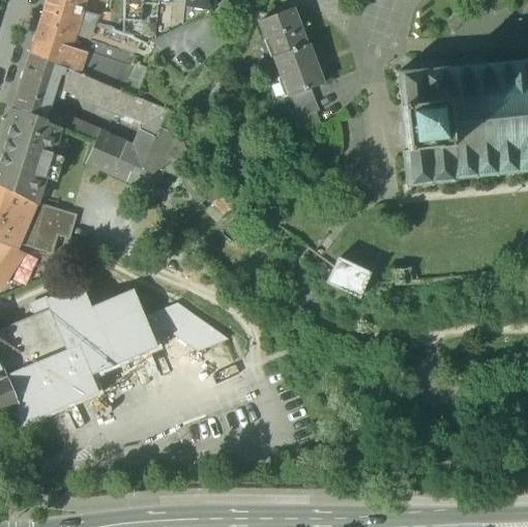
[(46,0),(44,9),(42,10),(79,19),(81,11),(83,0),(46,0)]
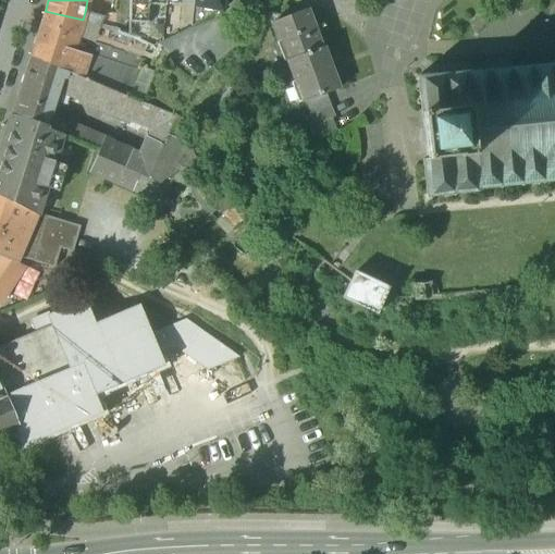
[(132,0),(131,20),(150,22),(151,3),(168,4),(168,0),(181,0),(194,1),(194,0),(132,0)]
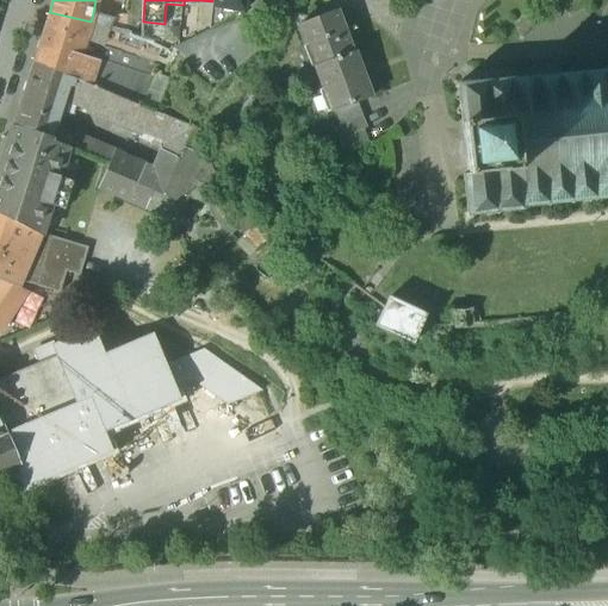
[(212,0),(212,1),(211,14),(218,16),(219,7),(229,8),(229,7),(243,10),(244,0),(212,0)]
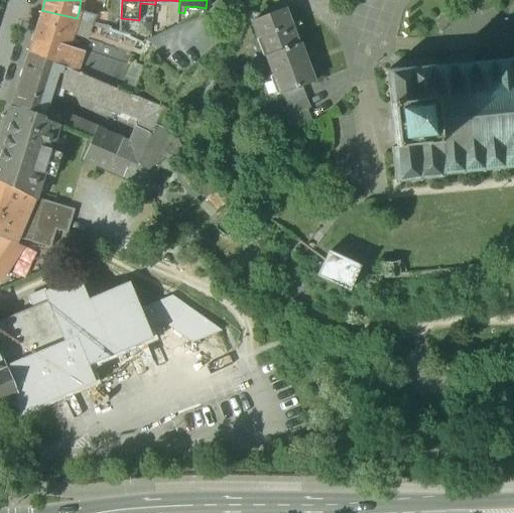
[(284,8),(252,20),(258,36),(262,35),(269,53),(297,43),(284,8)]
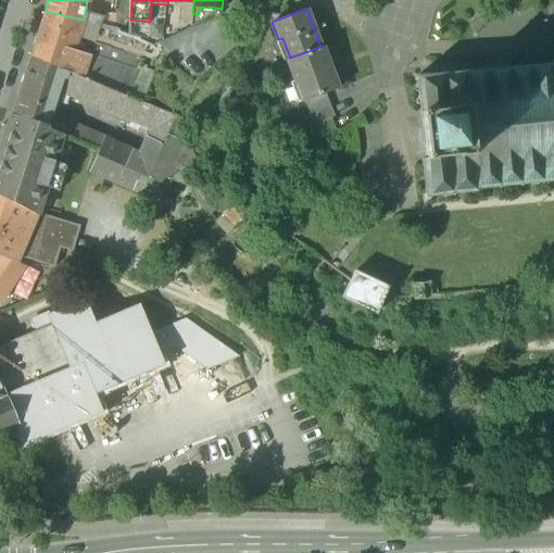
[(105,10),(104,15),(89,11),(88,12),(85,12),(83,20),(113,29),(118,13),(105,10)]
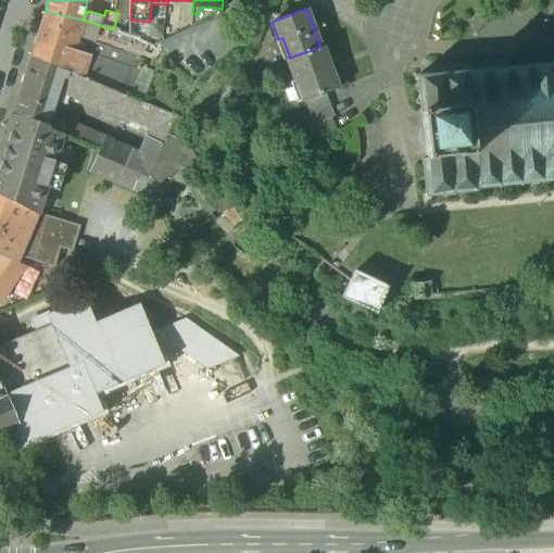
[(83,20),(45,11),(32,55),(84,76),(85,76),(130,96),(140,68),(136,67),(74,49),(78,34),(111,45),(115,30),(113,29),(83,20)]
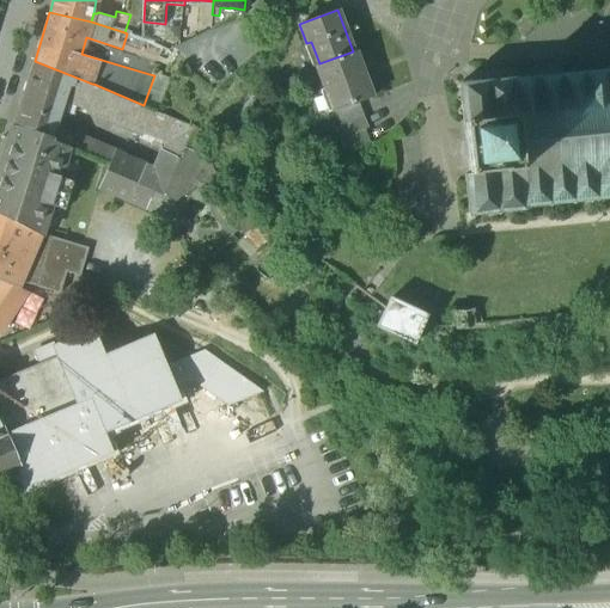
[(130,35),(127,34),(122,49),(122,51),(138,57),(145,38),(130,35)]
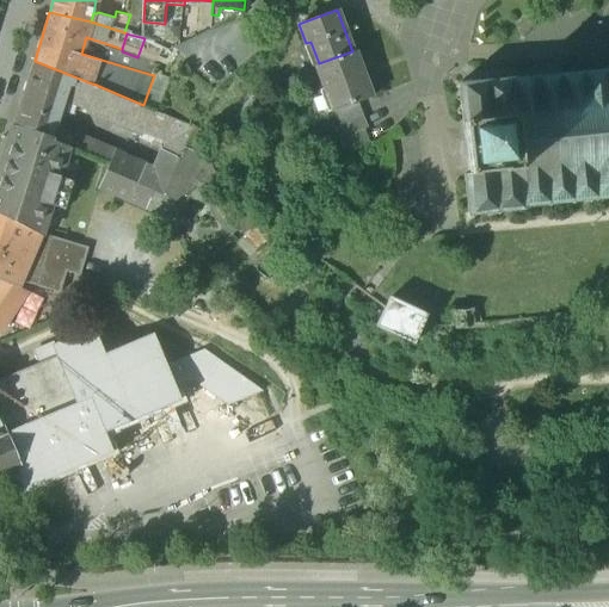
[(122,49),(86,37),(81,54),(149,74),(154,63),(137,57),(122,51),(122,49)]
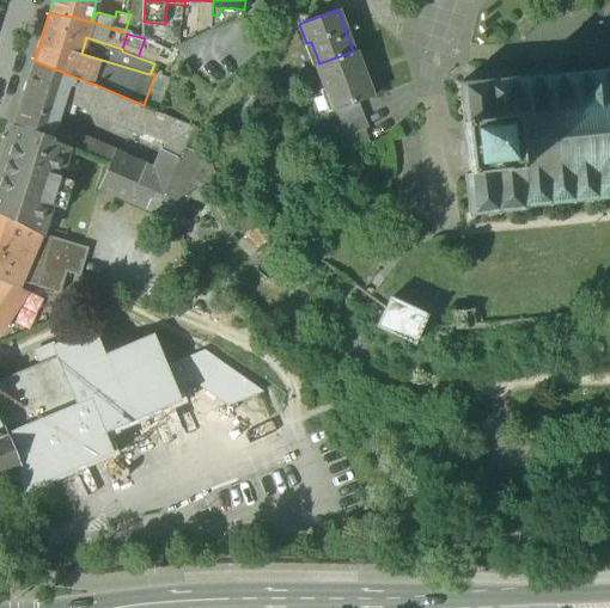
[(154,42),(145,38),(138,57),(154,63),(164,47),(154,42)]
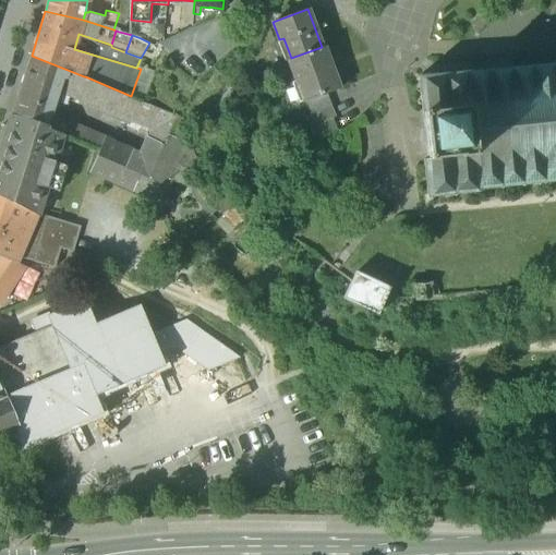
[(291,58),(289,59),(304,101),(305,100),(327,93),(339,88),(323,46),(322,47),(291,58)]
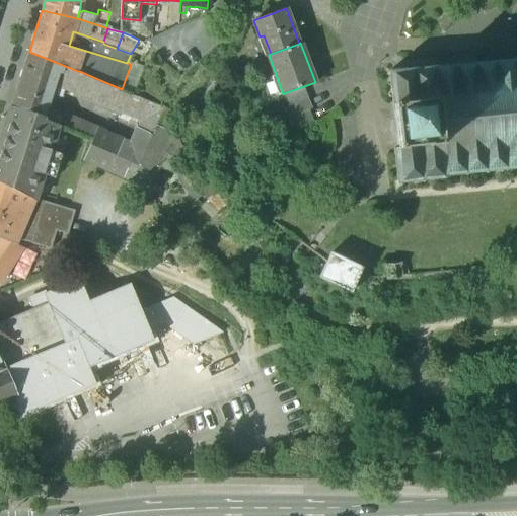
[(152,102),(137,95),(133,94),(122,89),(79,71),(78,71),(29,52),(28,52),(12,105),(47,117),(54,93),(61,96),(65,86),(143,119),(131,143),(148,150),(159,160),(163,149),(180,159),(188,154),(173,128),(181,115),(152,102)]
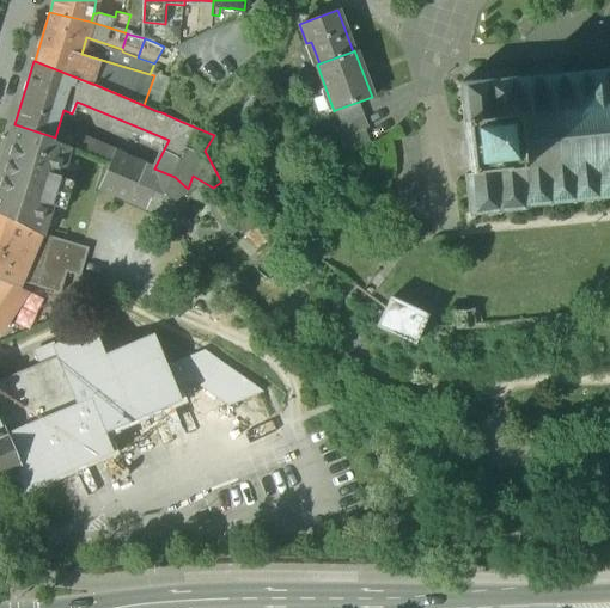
[(456,85),(461,87),(467,148),(469,172),(465,173),(469,209),(465,212),(470,216),(475,213),(495,210),(499,213),(501,209),(524,207),(526,204),(547,202),(550,204),(553,201),(571,200),(573,202),(577,198),(593,197),(597,200),(599,196),(609,195),(609,67),(608,66),(605,69),(587,71),(584,68),(580,72),(563,73),(560,71),(557,74),(541,75),(537,73),(534,77),(514,78),(511,75),(507,79),(501,80),(490,81),(487,77),(485,81),(464,84),(461,80),(456,85)]
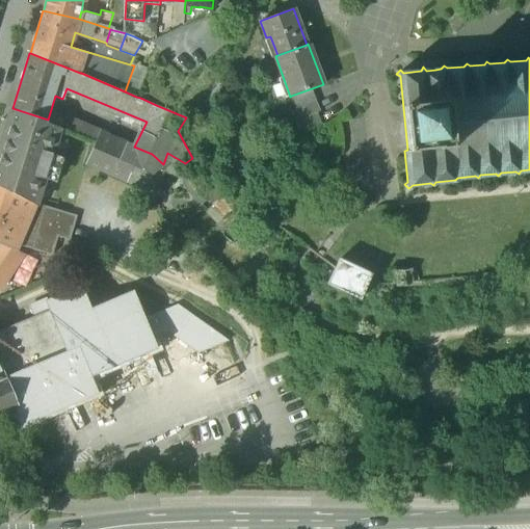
[(312,88),(291,96),(299,118),(320,110),(312,88)]
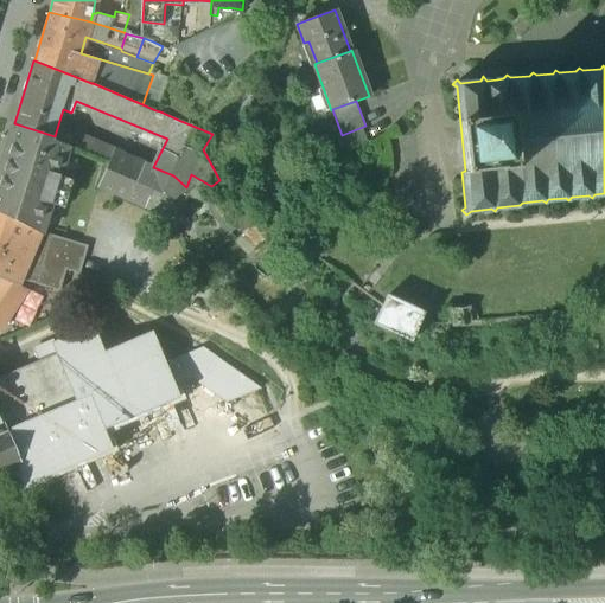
[(14,123),(0,167),(0,211),(43,232),(51,203),(64,207),(74,179),(59,174),(69,146),(53,139),(55,136),(14,123)]
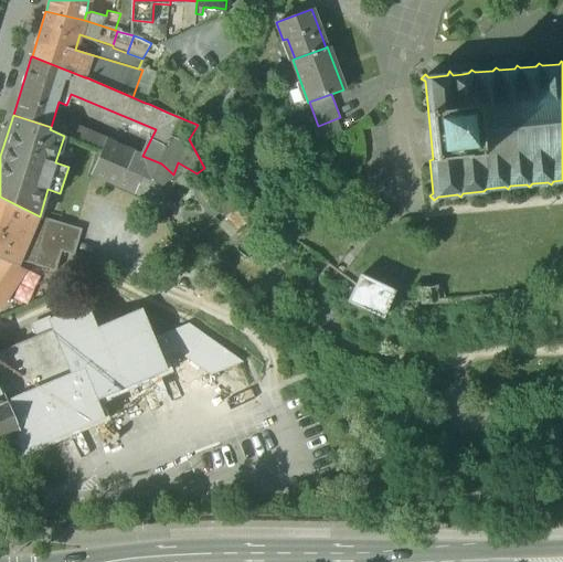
[(337,119),(314,127),(318,139),(341,130),(337,119)]
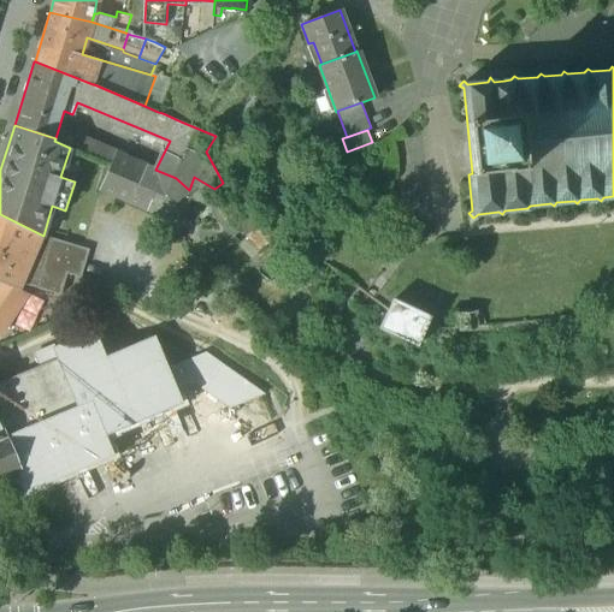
[(107,148),(82,137),(77,150),(101,161),(105,153),(107,148)]
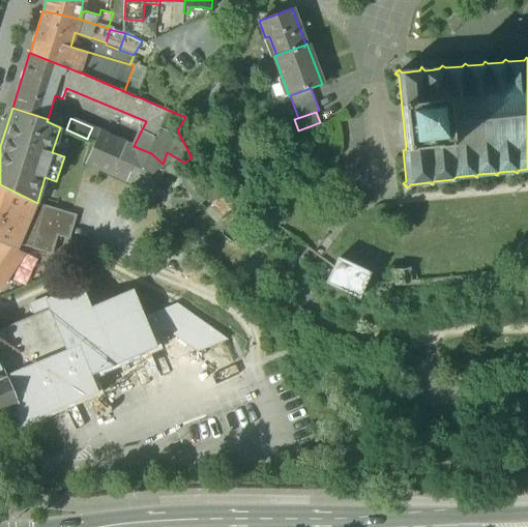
[(151,153),(134,146),(99,132),(97,136),(95,142),(86,163),(151,192),(163,164),(151,153)]
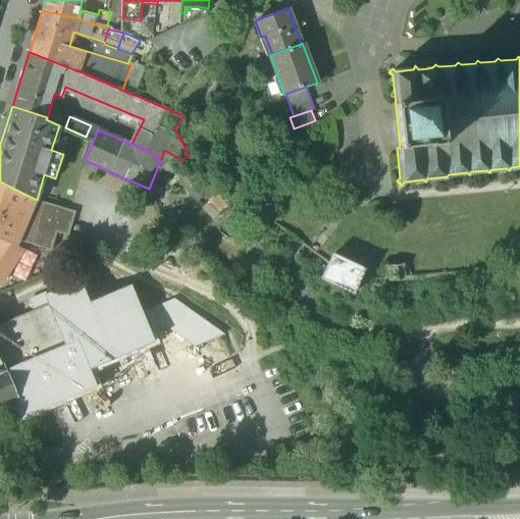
[(96,134),(89,130),(86,137),(94,140),(96,134)]
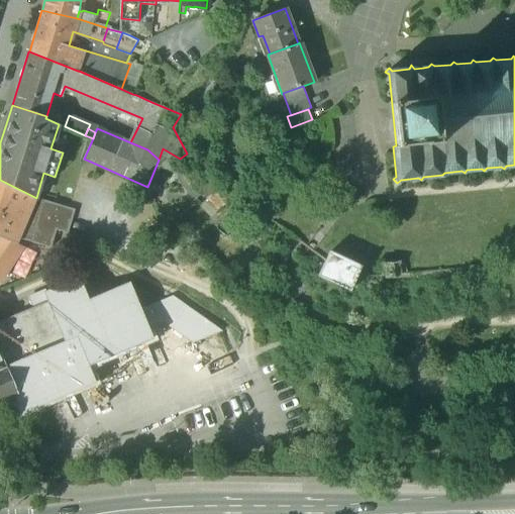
[(205,194),(218,209),(234,193),(219,181),(215,185),(208,176),(197,184),(205,194)]
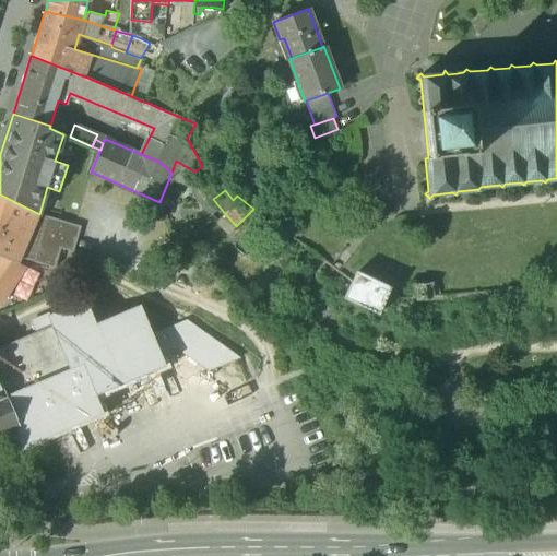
[(39,214),(0,194),(0,256),(1,257),(16,262),(18,262),(21,255),(56,267),(62,247),(74,250),(84,226),(39,214)]
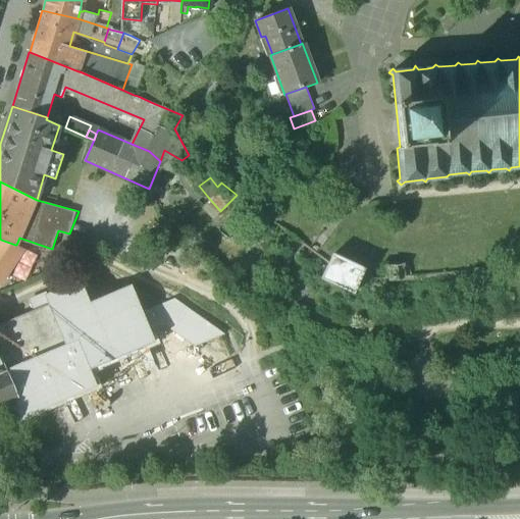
[(15,245),(1,240),(0,241),(0,275),(5,270),(15,253),(18,246),(16,245),(15,245)]
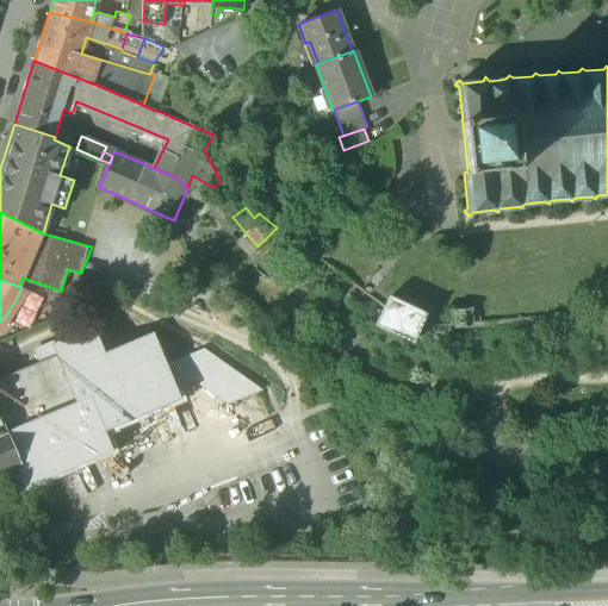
[(427,312),(390,295),(376,324),(414,341),(427,312)]
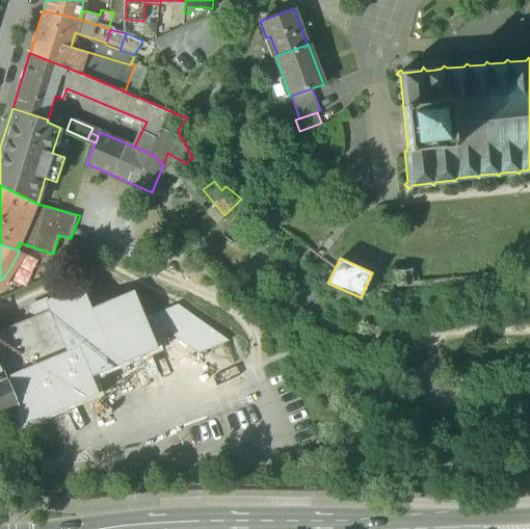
[(51,310),(0,331),(0,415),(18,408),(20,414),(17,415),(21,424),(31,420),(85,397),(99,392),(93,374),(93,373),(158,346),(154,336),(146,317),(135,291),(93,308),(83,285),(47,300),(51,310)]
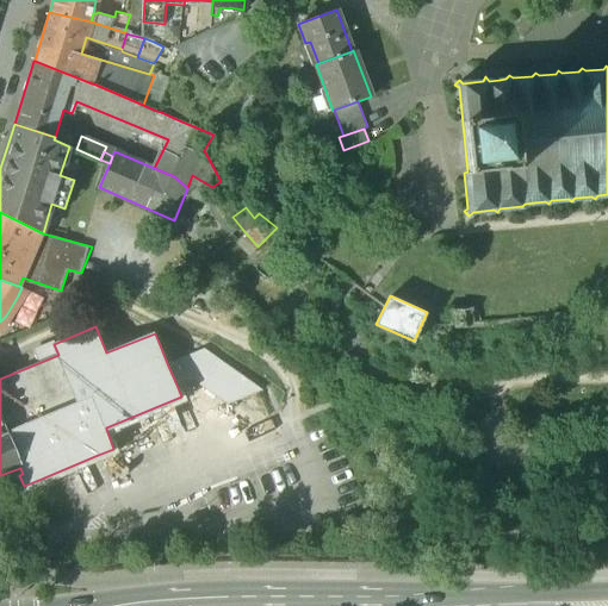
[(205,348),(167,363),(177,385),(194,376),(230,403),(264,388),(205,348)]
